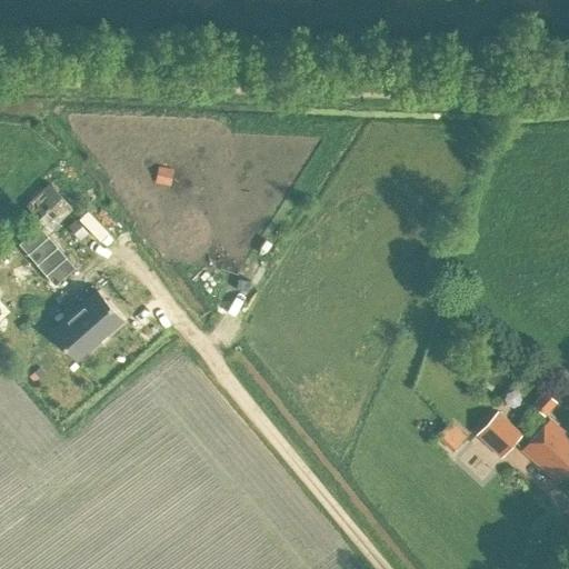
[(47,225),(23,240),(55,287),(78,271),(47,225)]
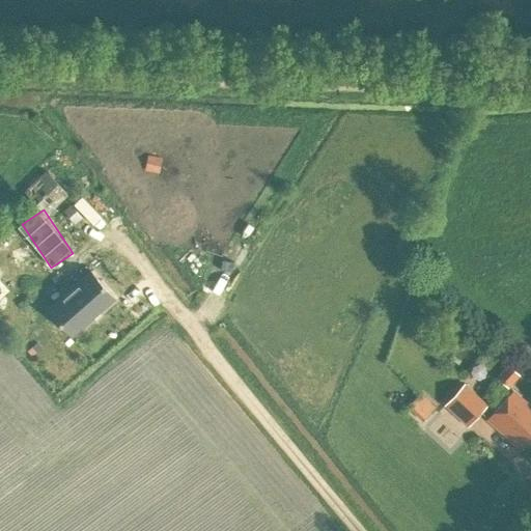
[(0,221),(0,243),(10,235),(0,221)]
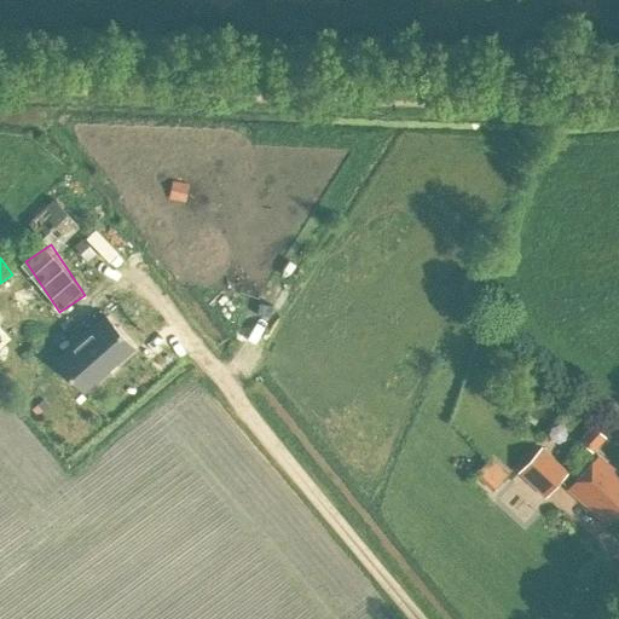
[(77,342),(56,362),(57,364),(82,393),(134,350),(106,318),(77,342)]
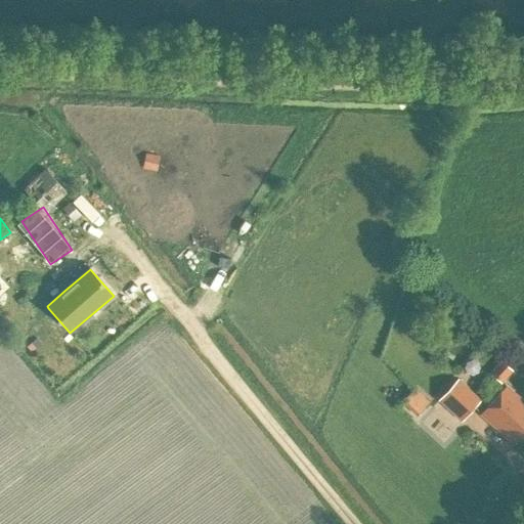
[(499,359),(488,374),(500,383),(512,369),(499,359)]
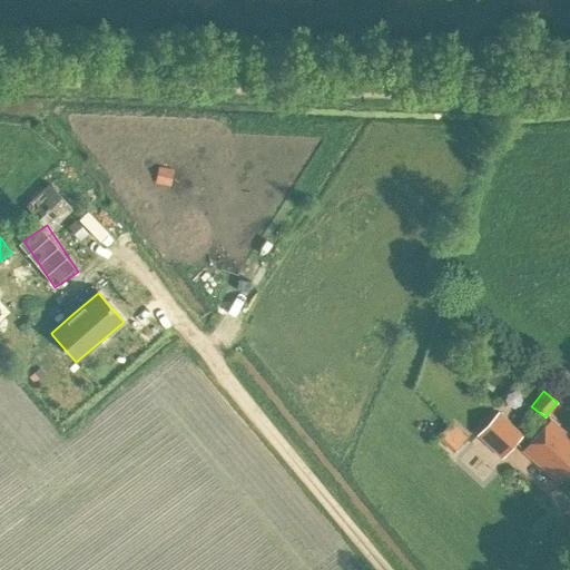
[(500,458),(516,443),(491,420),(475,434),(500,458)]
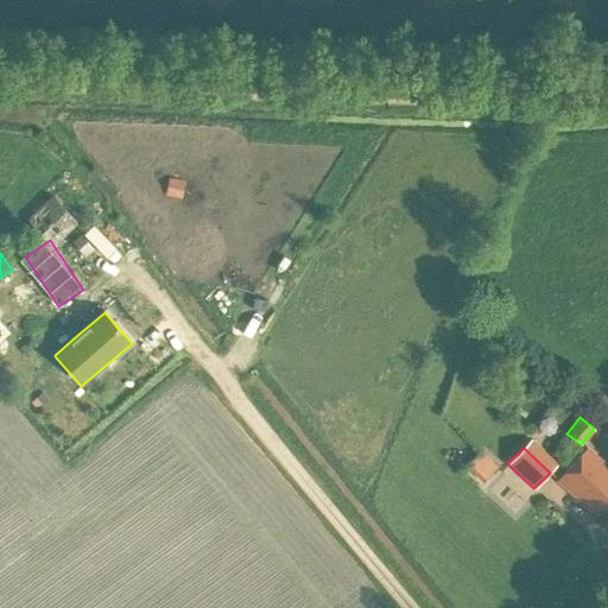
[(607,467),(587,448),(558,480),(595,513),(602,505),(607,510),(607,507),(607,467)]
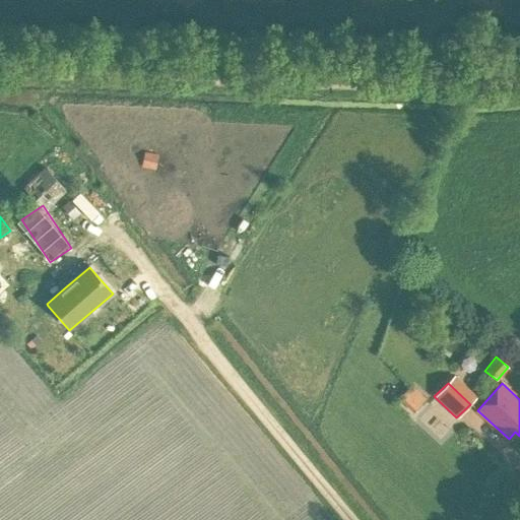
[(426,399),(411,386),(399,399),(413,412),(426,399)]
